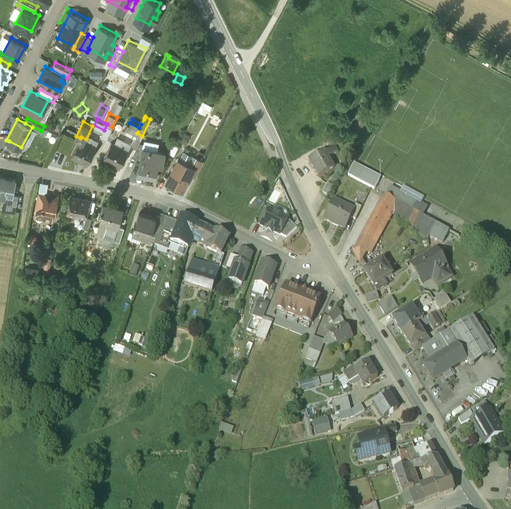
[(137,133),(139,128),(129,123),(126,129),(135,134),(136,133),(137,133)]
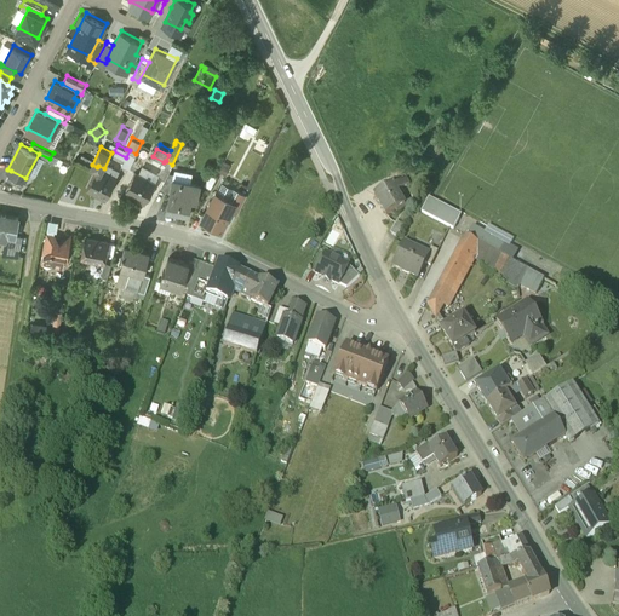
[(126,157),(122,162),(130,166),(136,154),(130,150),(126,157)]
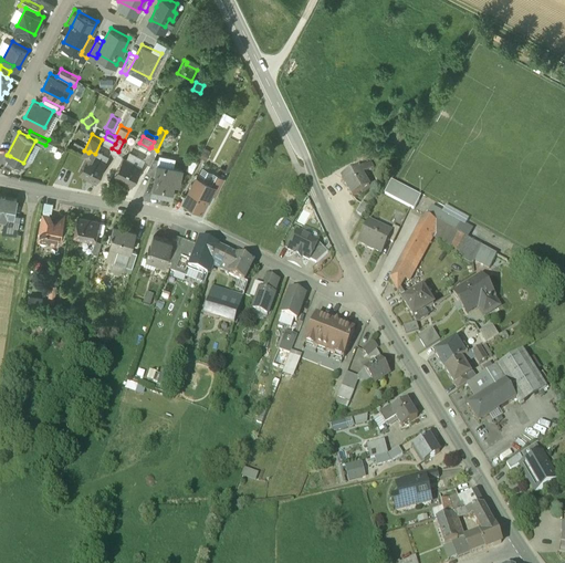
[(146,156),(145,158),(152,162),(155,154),(157,150),(152,147),(150,147),(149,148),(146,156)]
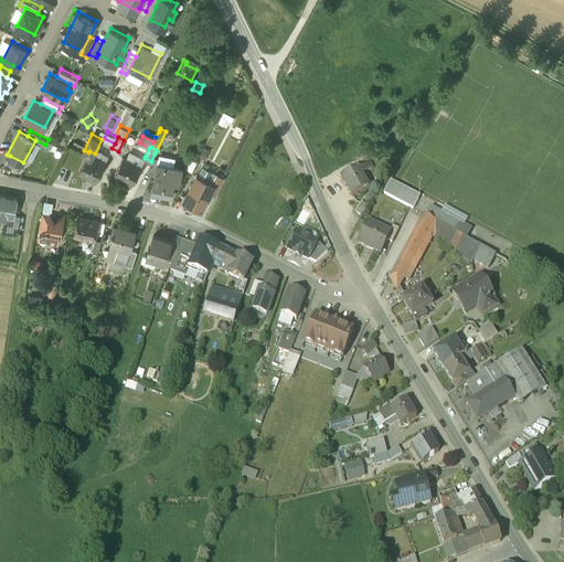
[(127,156),(141,163),(145,158),(146,156),(130,148),(127,156)]
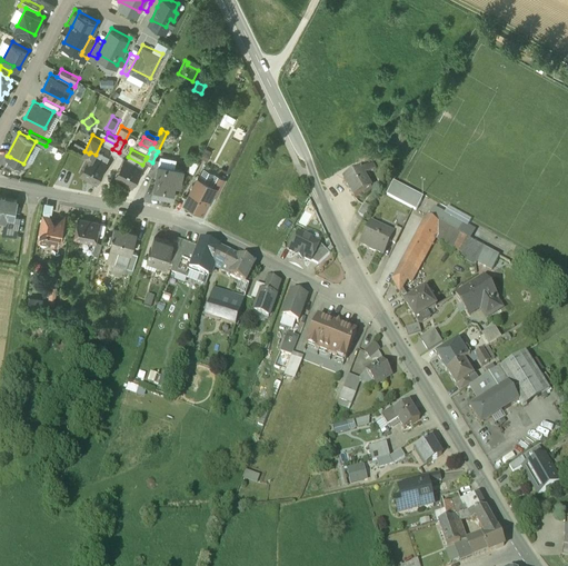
[(96,155),(90,152),(89,154),(80,170),(98,179),(107,161),(96,155)]
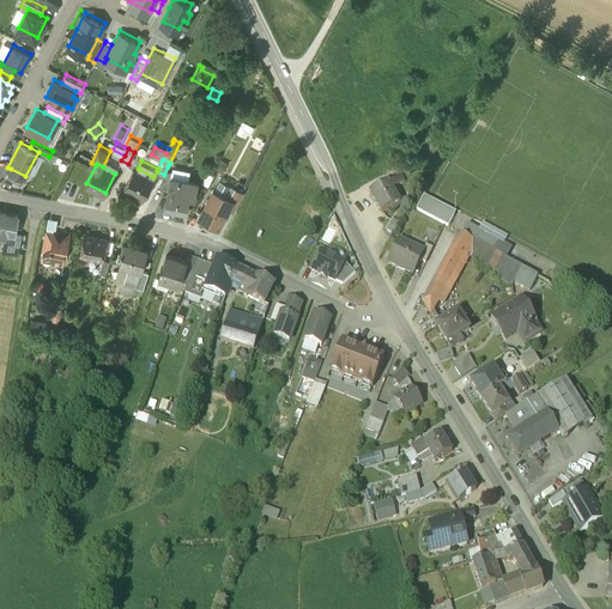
[(164,175),(159,183),(169,187),(171,174),(173,168),(168,166),(164,175)]
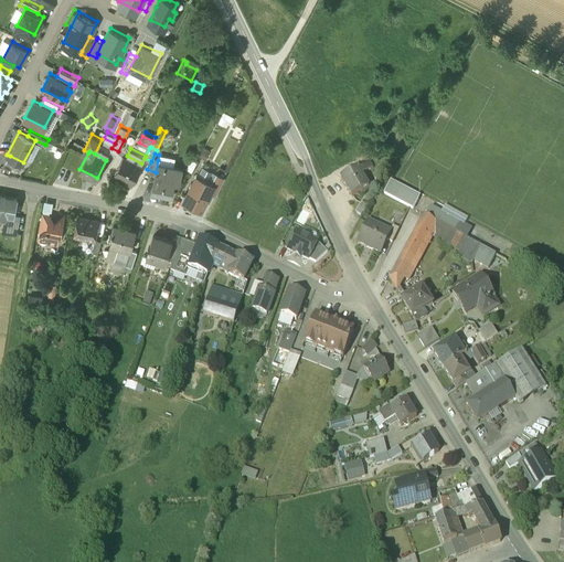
[(127,156),(124,155),(116,171),(127,177),(125,179),(132,182),(142,163),(141,163),(127,156)]
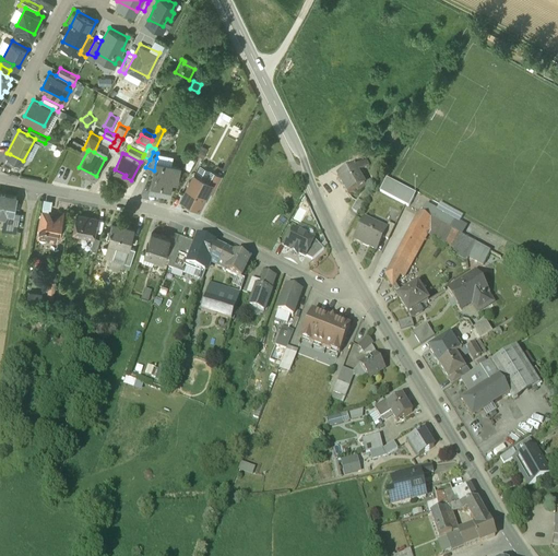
[(23,161),(10,154),(7,160),(20,166),(23,161)]
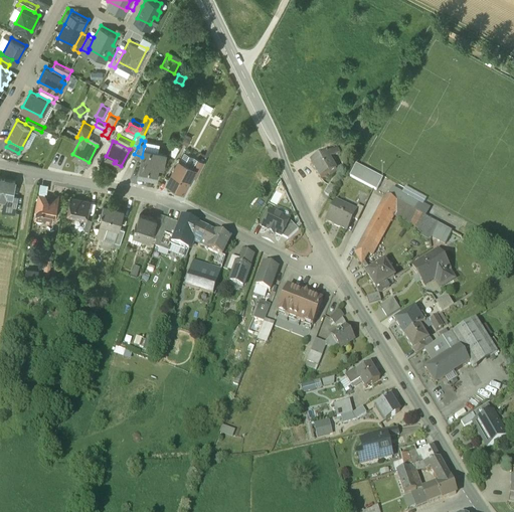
[(167,150),(144,146),(142,157),(139,173),(157,177),(160,162),(165,163),(167,150)]
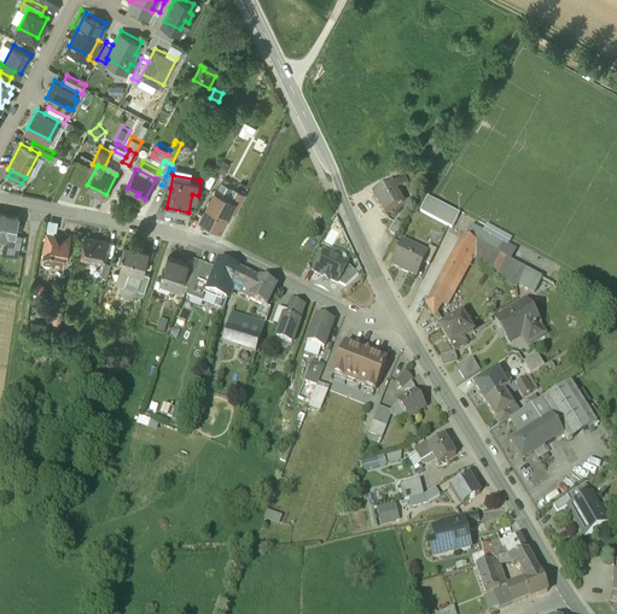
[(406,177),(373,193),(384,215),(403,205),(396,189),(408,182),(406,177)]
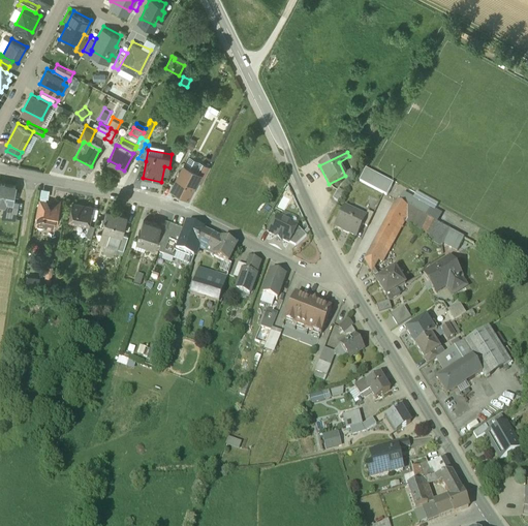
[(204,159),(198,169),(200,171),(197,178),(203,181),(211,163),(204,159)]
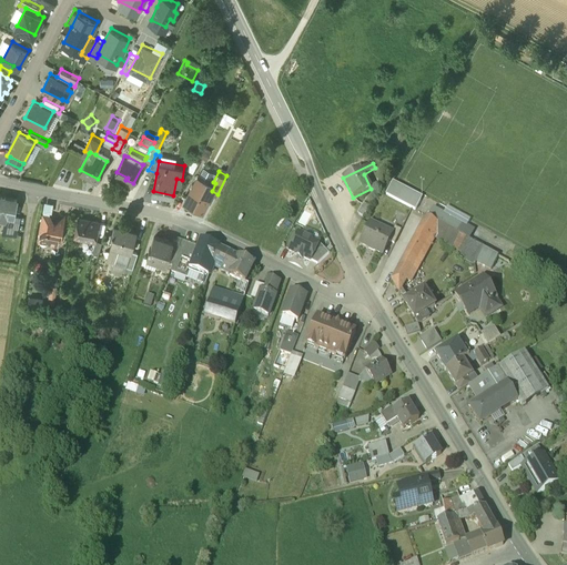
[(199,174),(195,181),(193,182),(194,185),(193,185),(189,194),(196,199),(194,203),(203,208),(212,191),(215,183),(213,182),(199,174)]
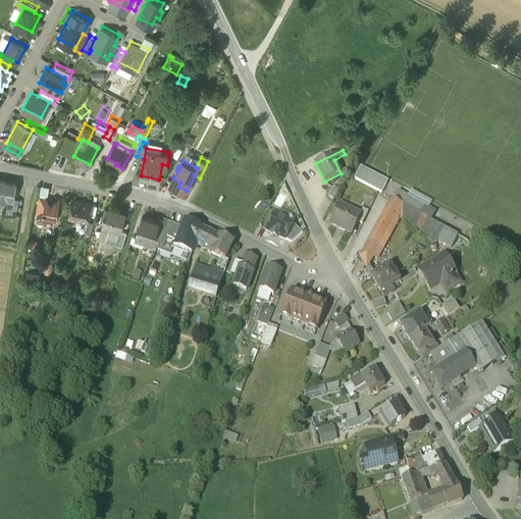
[(381,190),(387,178),(361,164),(355,175),(381,190)]
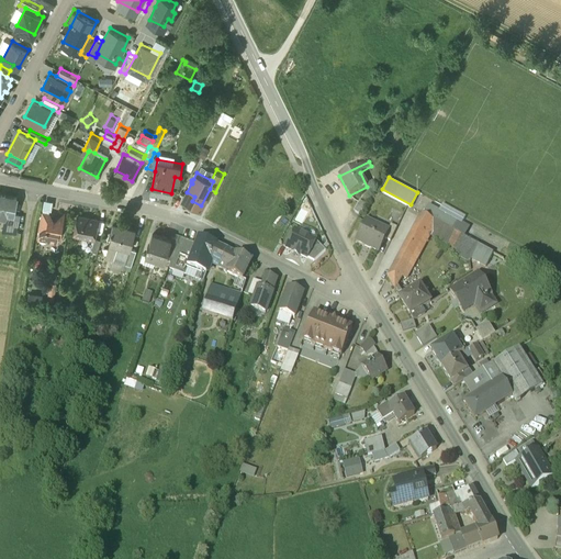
[(18,196),(0,191),(0,212),(2,213),(6,214),(7,215),(9,211),(14,212),(14,211),(18,196)]
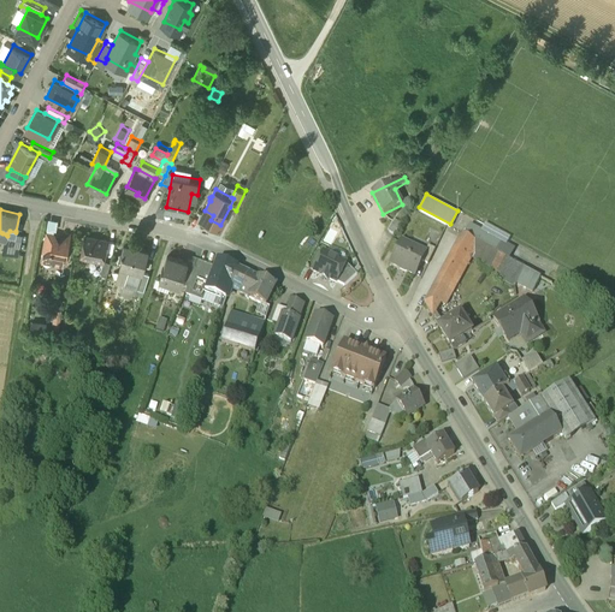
[(402,223),(395,218),(388,230),(396,233),(402,223)]
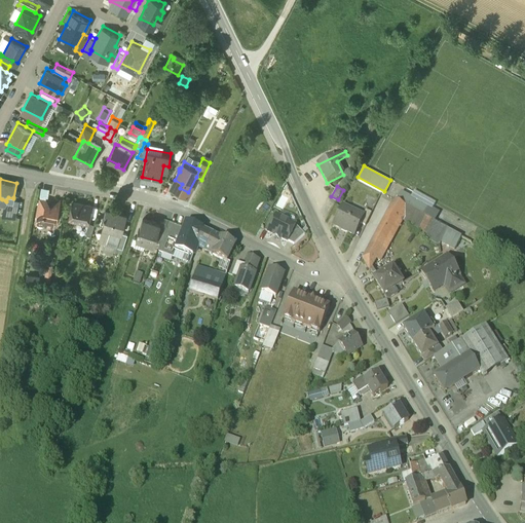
[(397,199),(435,220),(440,211),(402,190),(397,199)]
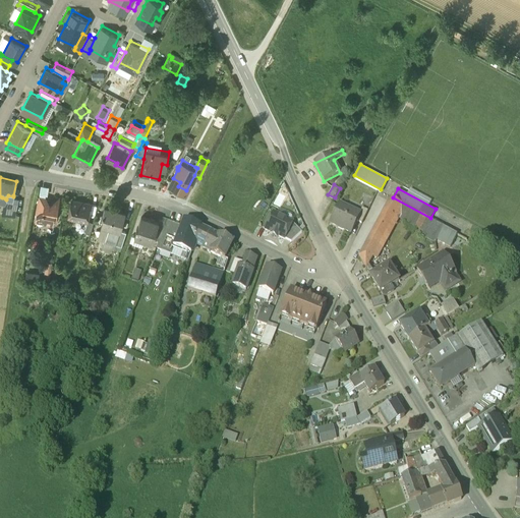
[(47,195),(41,194),(37,212),(38,212),(37,219),(44,207),(46,200),(47,195)]
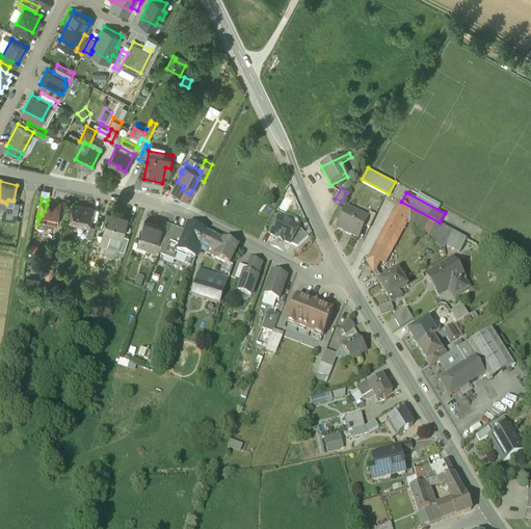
[(14,201),(8,200),(6,204),(5,203),(3,216),(16,218),(20,202),(14,200),(14,201)]
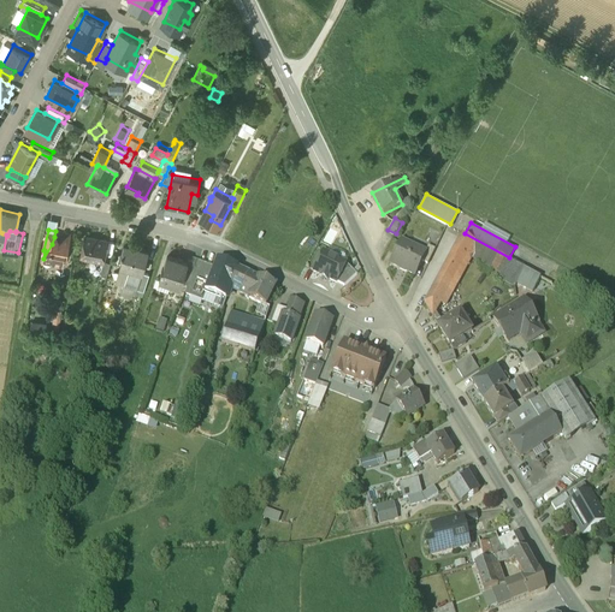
[(457,244),(451,254),(450,255),(451,255),(448,261),(447,261),(447,262),(443,269),(443,271),(439,277),(448,281),(448,283),(454,286),(471,254),(508,275),(507,279),(515,284),(518,280),(525,267),(484,243),(465,233),(463,232),(462,233),(457,243),(457,244)]
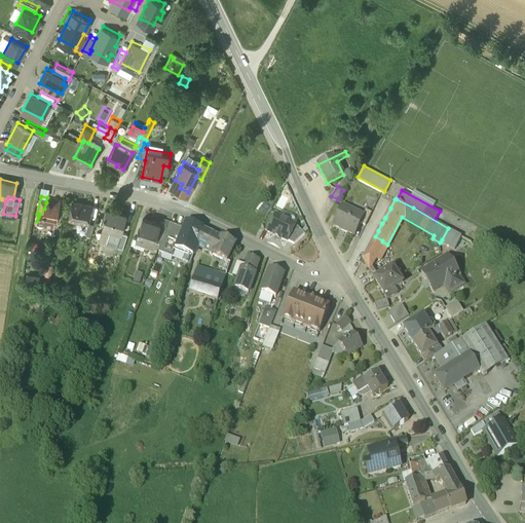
[(46,202),(44,209),(37,221),(41,225),(44,222),(54,224),(55,219),(58,219),(60,206),(57,200),(52,203),(46,202)]
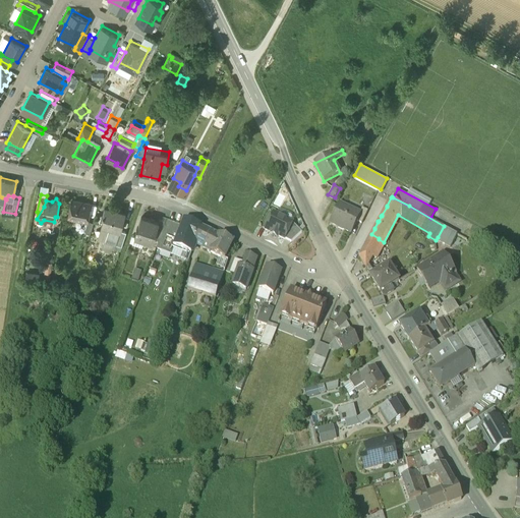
[(92,203),(72,198),(69,215),(89,219),(92,203)]
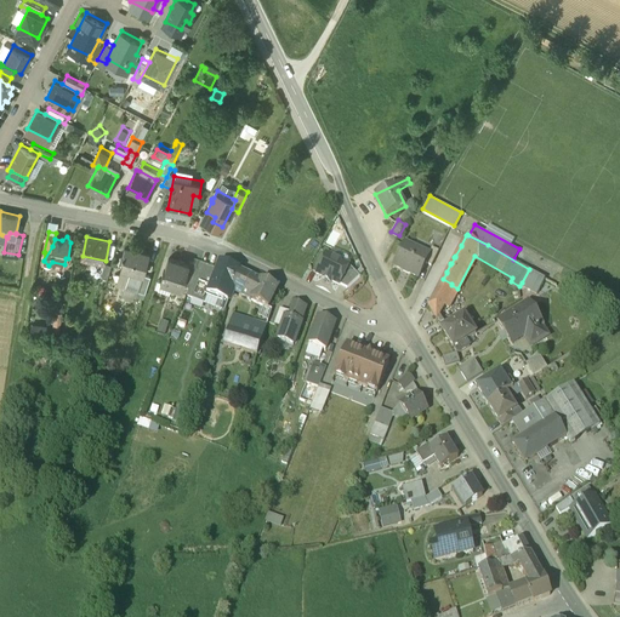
[(430,252),(407,241),(394,264),(419,276),(427,261),(431,253),(430,252)]
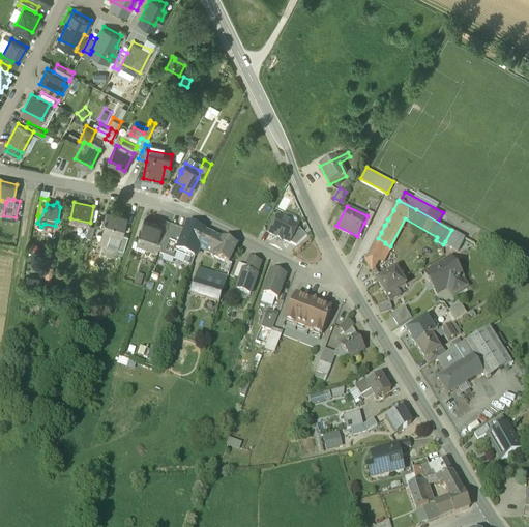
[(119,213),(107,210),(105,217),(107,218),(105,227),(113,229),(109,243),(119,246),(123,232),(128,213),(119,211),(119,213)]
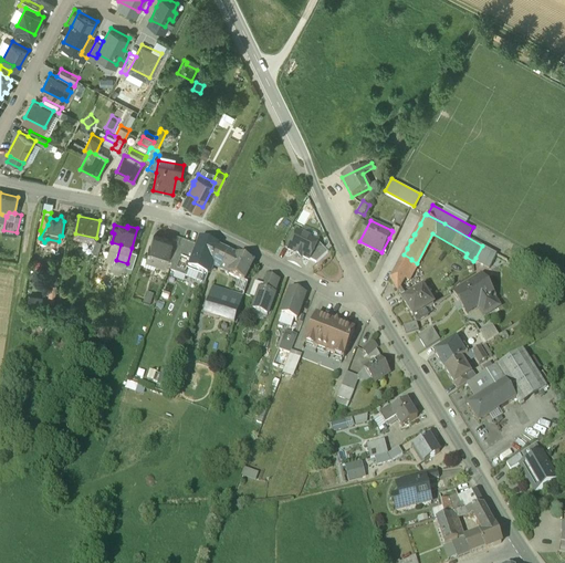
[(401,227),(395,225),(391,230),(393,231),(389,238),(395,241),(401,227)]
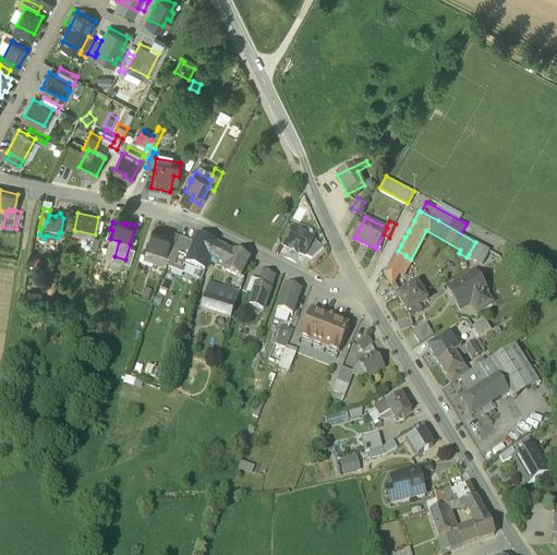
[(298,227),(294,227),(293,227),(292,229),(290,230),(288,233),(289,236),(285,244),(292,248),(291,249),(298,252),(299,251),(306,254),(315,238),(303,231),(302,229),(298,227)]
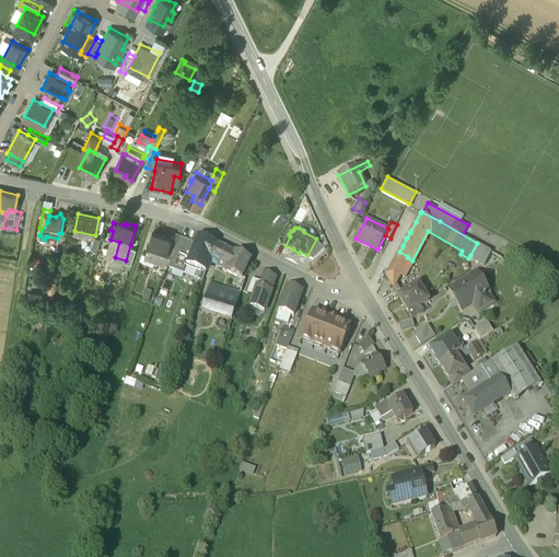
[(171,236),(153,231),(149,242),(148,244),(149,245),(146,253),(164,258),(165,257),(172,259),(176,248),(169,246),(172,238),(171,236)]
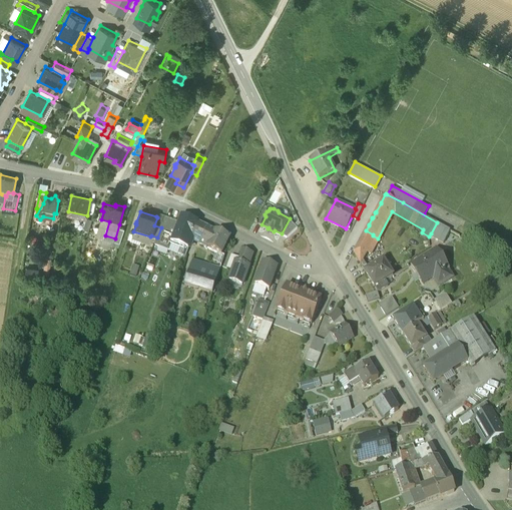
[(165,215),(158,213),(156,216),(157,217),(154,225),(161,227),(162,225),(165,215)]
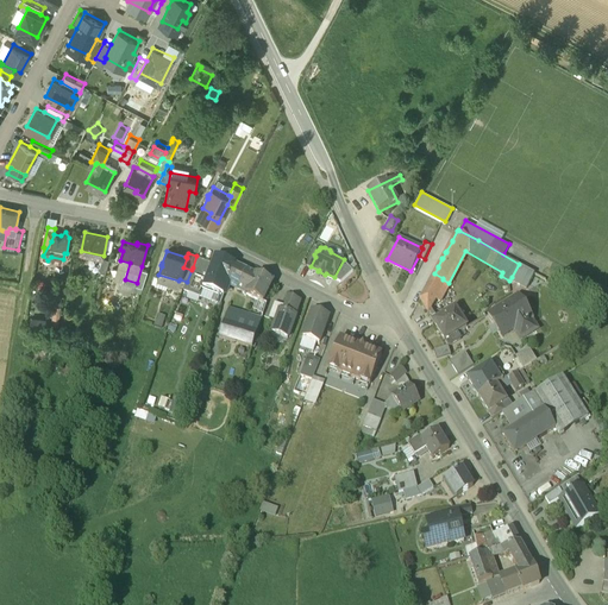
[(111,257),(104,256),(99,269),(106,271),(111,257)]
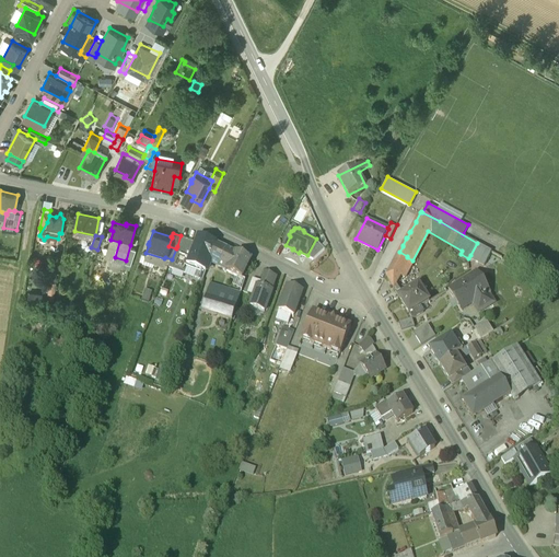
[(193,253),(177,246),(172,259),(170,264),(186,270),(188,264),(204,269),(207,270),(210,260),(218,242),(199,235),(196,242),(193,253)]
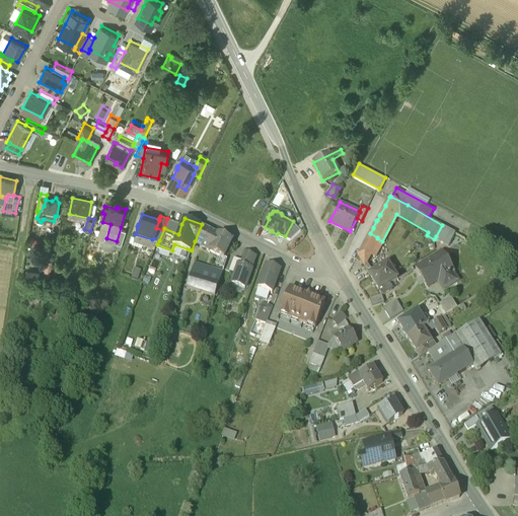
[(181,224),(167,218),(164,228),(178,234),(181,224)]
